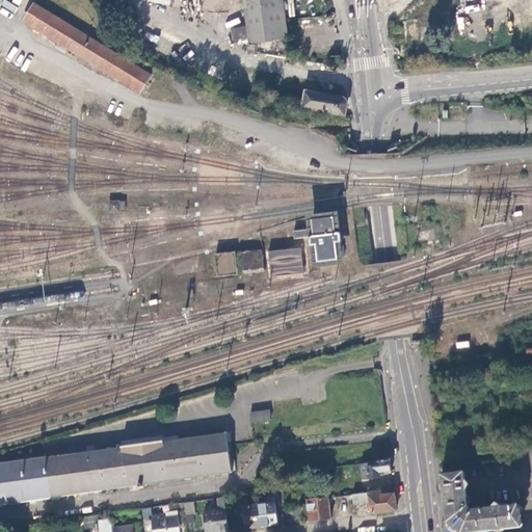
[(287,40),(283,0),(241,0),(244,26),(231,27),(232,41),(248,40),(248,43),(287,40)]
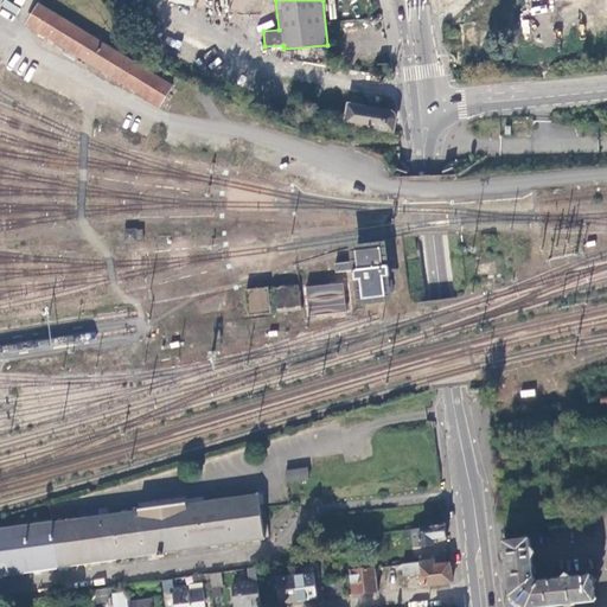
[(27,25),(161,107),(173,88),(39,5),(27,25)]
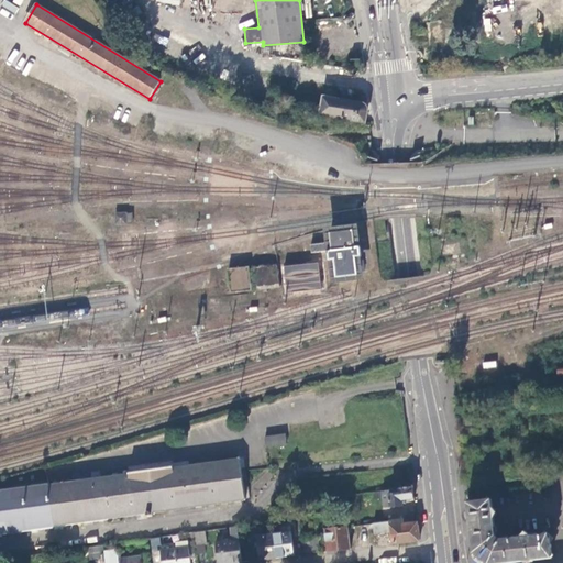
[(366,123),(367,109),(364,105),(361,103),(326,97),(321,116),(366,123)]
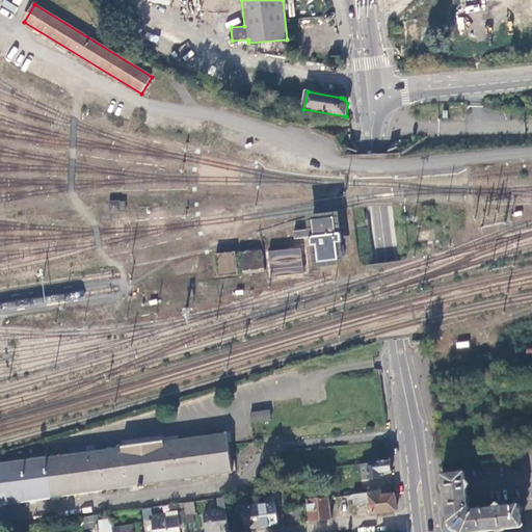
[(109,202),(110,213),(126,212),(126,202),(109,202)]
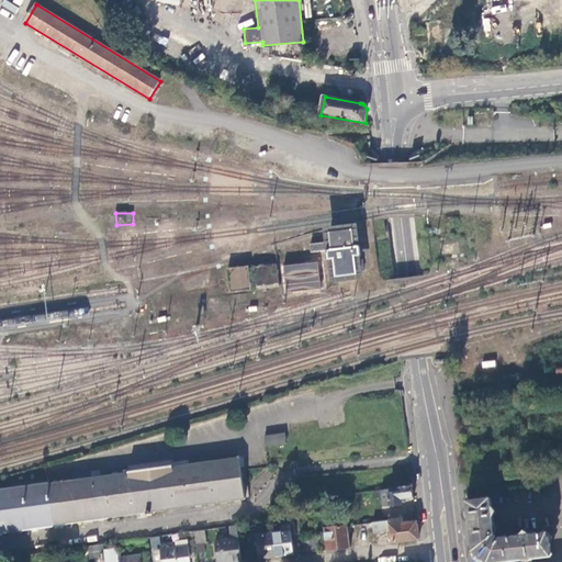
[(334,261),(336,279),(358,277),(356,258),(360,258),(360,249),(356,249),(353,232),(330,234),(332,243),(312,245),(313,254),(332,251),(333,261),(334,261)]
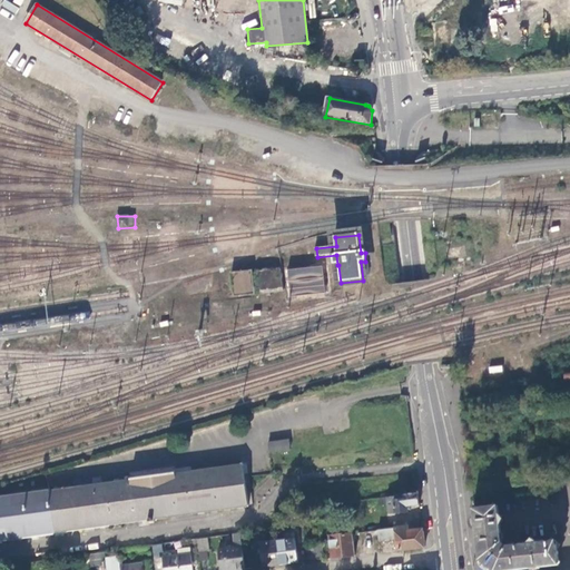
[(286,268),(290,296),(325,292),(322,265),(286,268)]
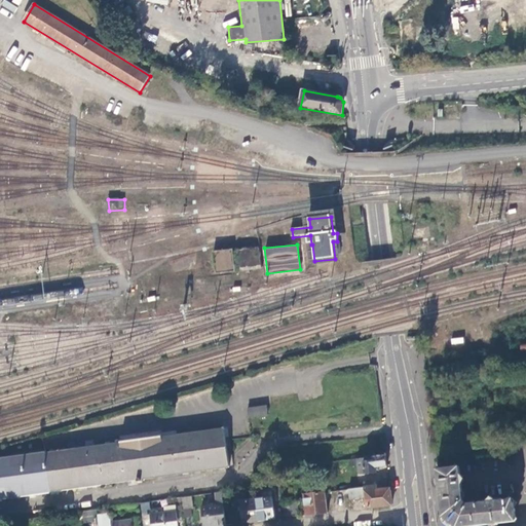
[(235,267),(259,268),(260,249),(235,248),(235,267)]
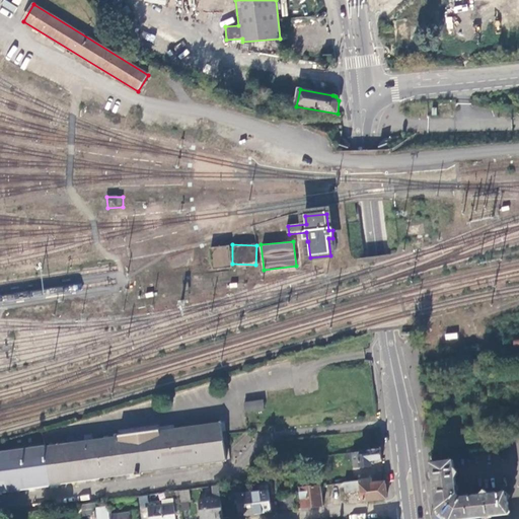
[(212,268),(229,268),(229,246),(211,246),(212,268)]
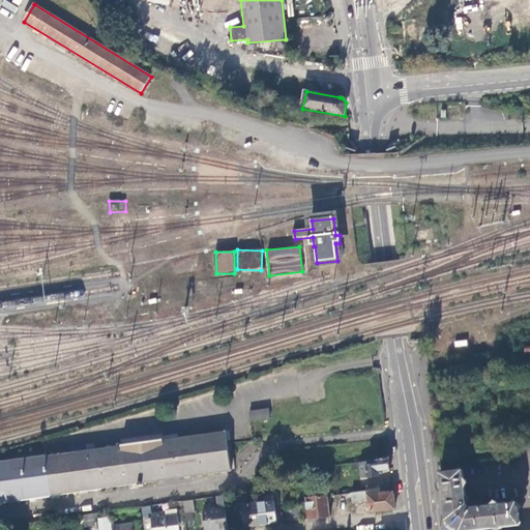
[(249,412),(252,421),(271,419),(270,409),(249,412)]
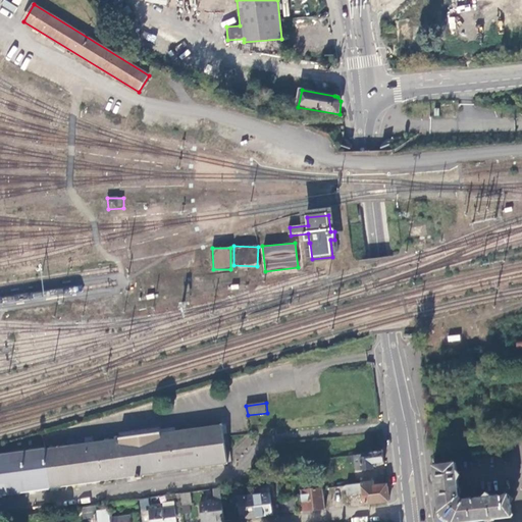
[(46,450),(51,488),(138,476),(138,479),(141,478),(141,476),(226,464),(221,425),(46,450)]
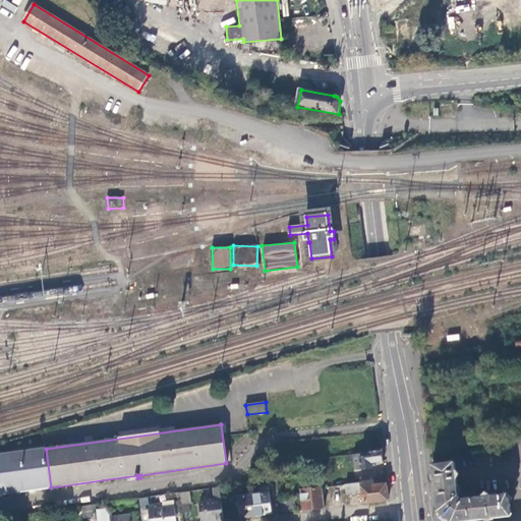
[(0,494),(51,487),(46,449),(0,454),(0,494)]
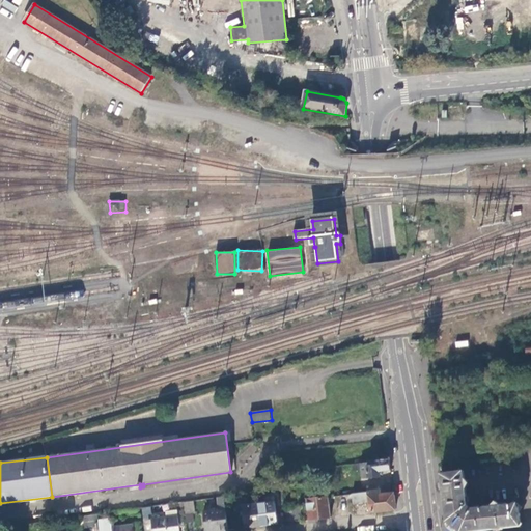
[(391,466),(390,460),(369,463),(361,464),(363,479),(380,477),(380,475),(383,475),(383,472),(391,471),(391,466)]
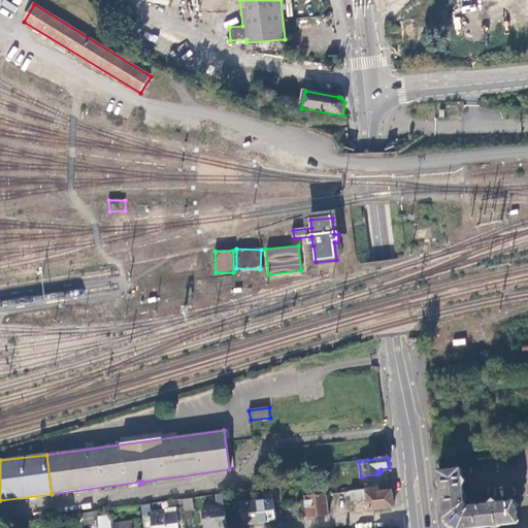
[(461,468),(438,471),(439,485),(442,513),(443,516),(444,522),(452,527),(486,527),(518,524),(517,516),(518,515),(517,514),(517,513),(516,512),(516,508),(519,505),(516,502),(515,501),(514,501),(509,498),(506,502),(497,503),(497,502),(488,503),(488,504),(468,506),(465,503),(463,487),(464,487),(462,476),(462,477),(461,468)]
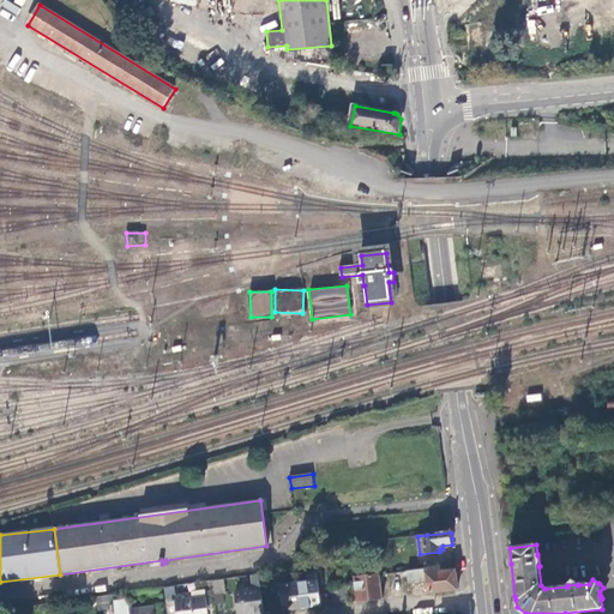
[(427,570),(408,572),(409,583),(428,581),(429,594),(458,590),(457,582),(456,571),(452,571),(451,560),(426,564),(427,570)]
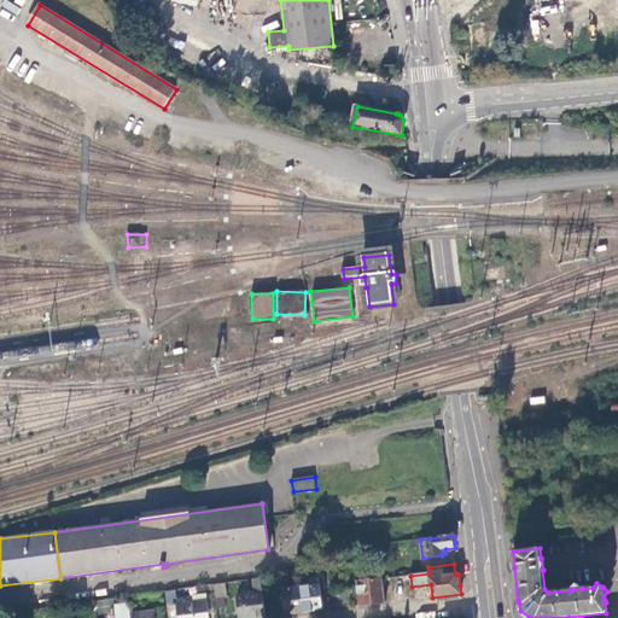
[(305,575),(308,586),(321,584),(319,573),(305,575)]
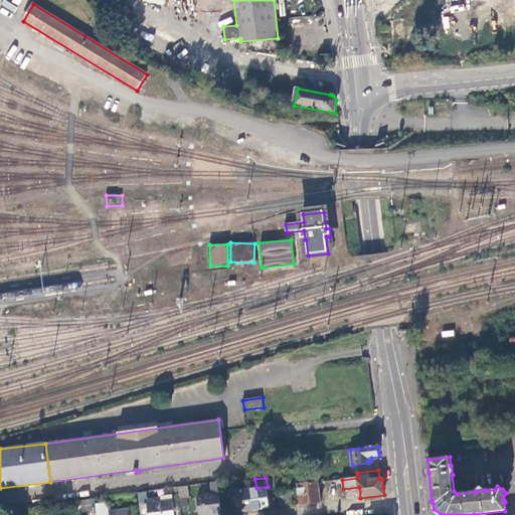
[(198,496),(199,514),(217,514),(222,514),(217,482),(211,483),(212,494),(198,496)]
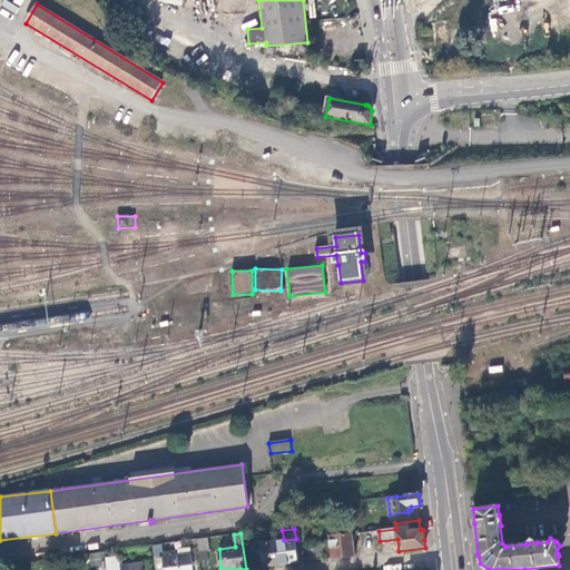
[(356,557),(353,534),(331,537),(334,559),(356,557)]
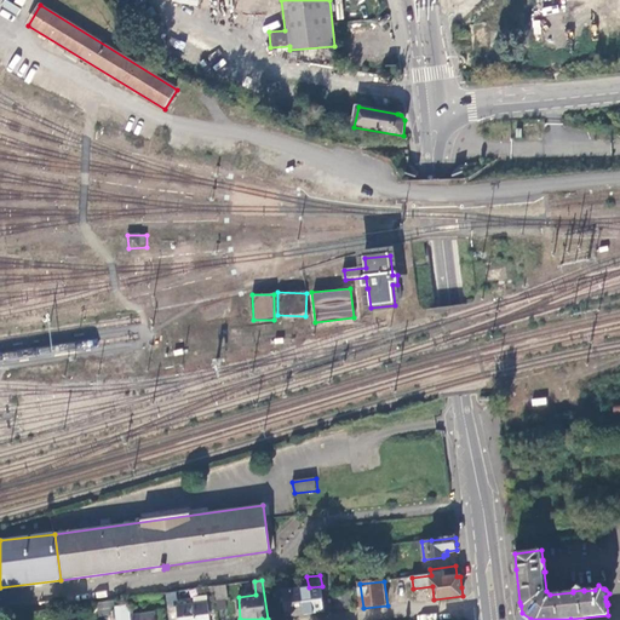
[(227,585),(214,587),(218,610),(228,609),(227,600),(229,598),(227,585)]
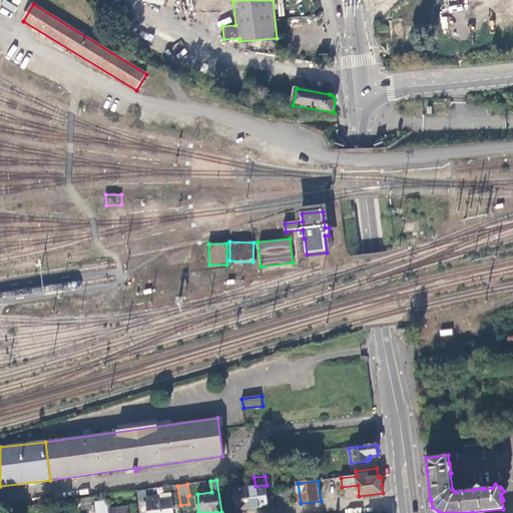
[(255,486),(250,487),(253,509),(260,508),(270,507),(267,485),(255,486)]
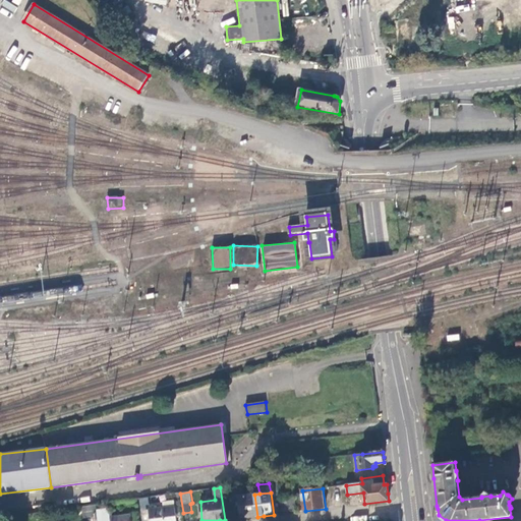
[(257,517),(254,495),(238,497),(241,519),(245,518),(257,517)]
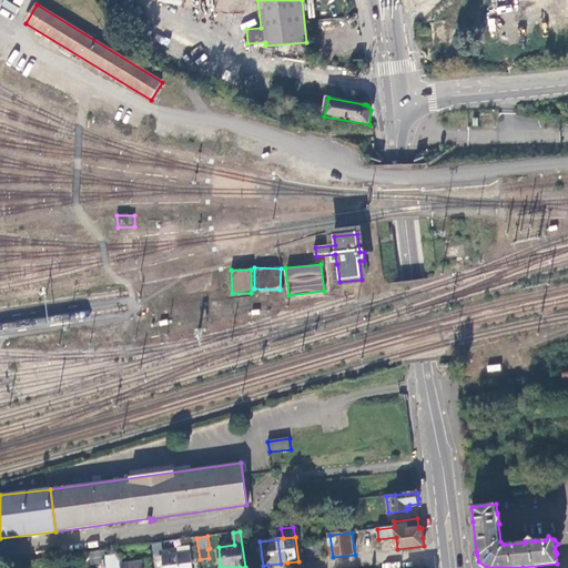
[(161,543),(152,544),(154,557),(158,556),(158,550),(162,550),(161,543)]
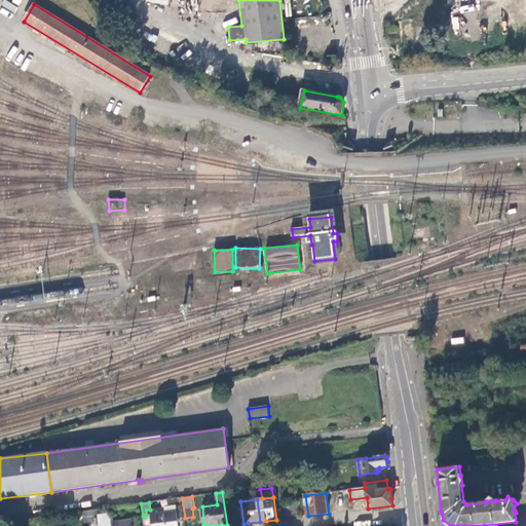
[(284,504),(286,519),(299,517),(297,503),(284,504)]
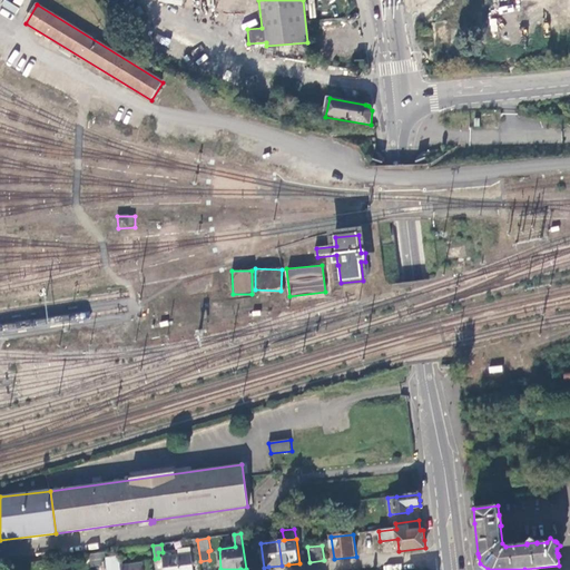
[(100,567),(102,553),(90,552),(89,566),(100,567)]
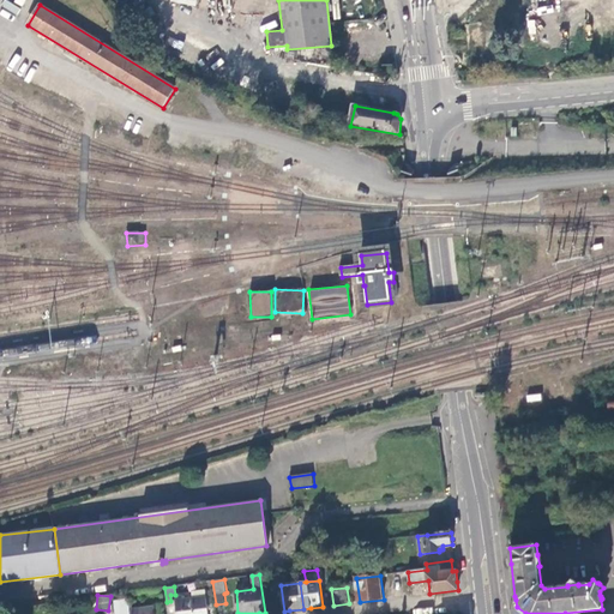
[(206,613),(205,597),(175,601),(175,613),(206,613)]
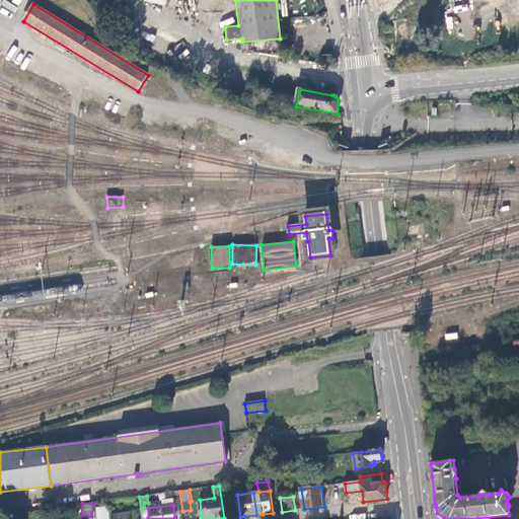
[(109,518),(109,516),(107,507),(96,508),(97,518),(109,518)]
